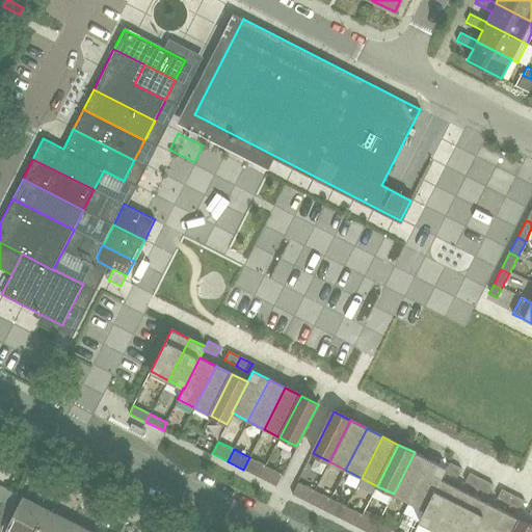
[(409,502),(430,460),(415,452),(394,494),(409,502)]
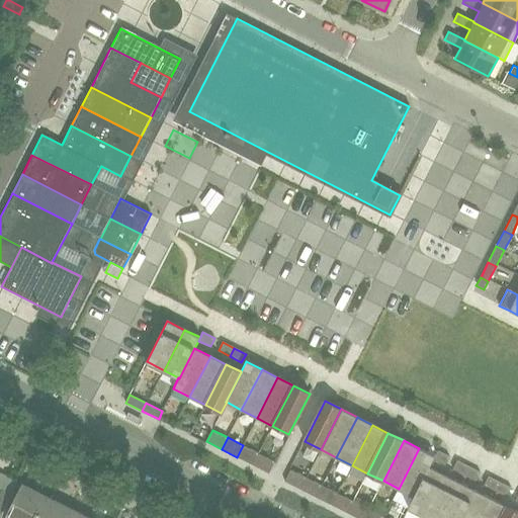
[(259,453),(243,445),(237,457),(253,465),(259,453)]
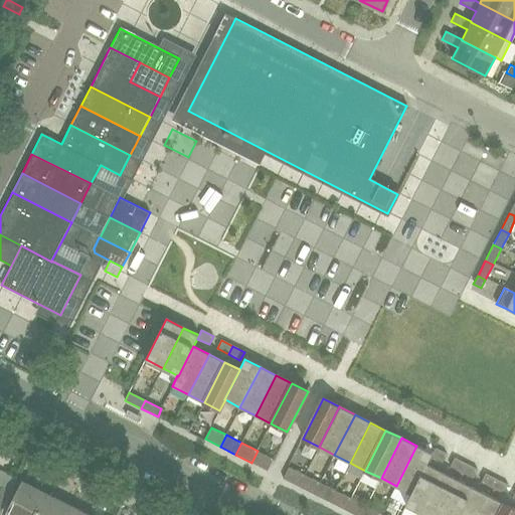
[(431,457),(433,454),(416,446),(396,486),(411,494),(426,465),(431,457)]
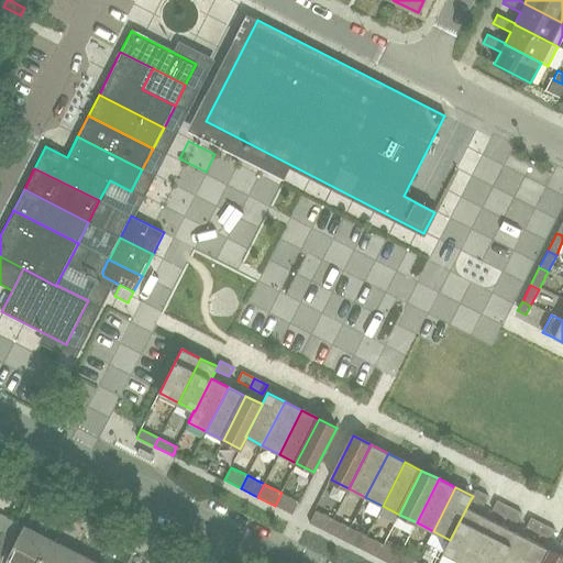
[(471,499),(472,499),(484,506),(488,497),(475,490),(473,496),(471,499)]
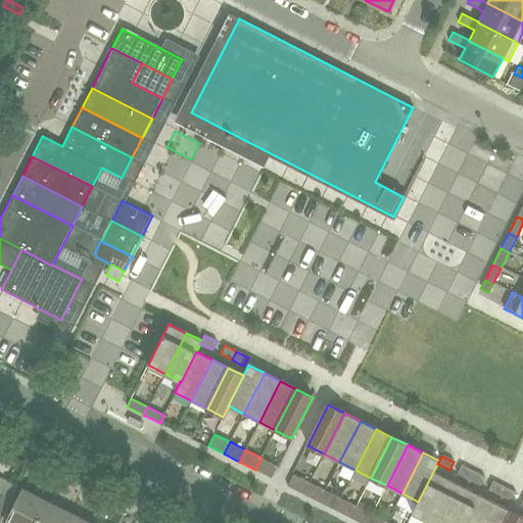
[(278,466),(262,458),(255,470),(272,478),(278,466)]
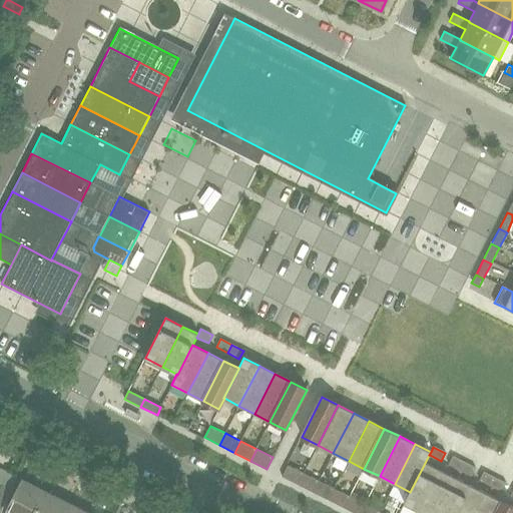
[(449,465),(460,471),(464,462),(453,457),(449,465)]
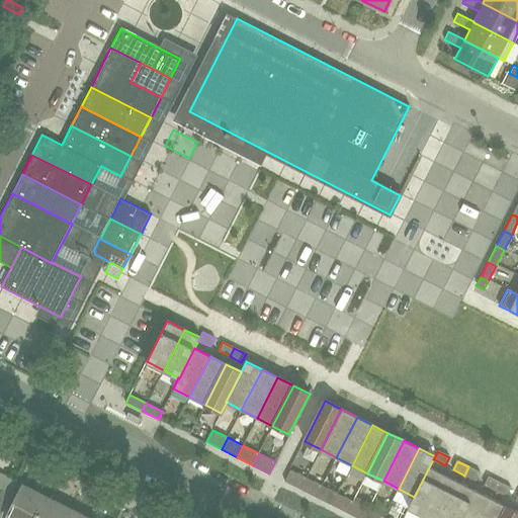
[(480,472),(468,466),(464,476),(476,481),(480,472)]
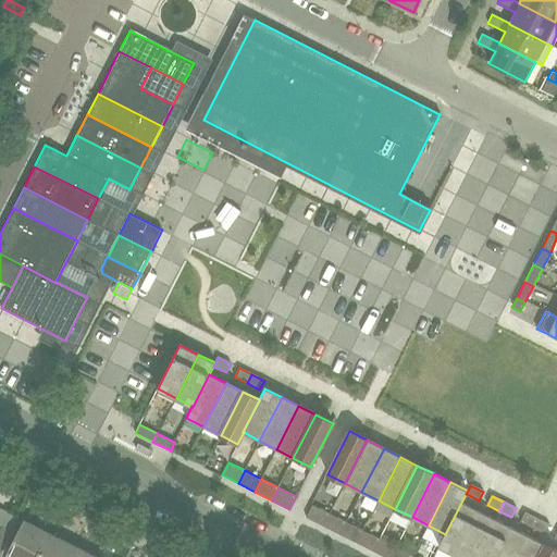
[(456,555),(479,511),(461,503),(445,534),(438,546),(456,555)]
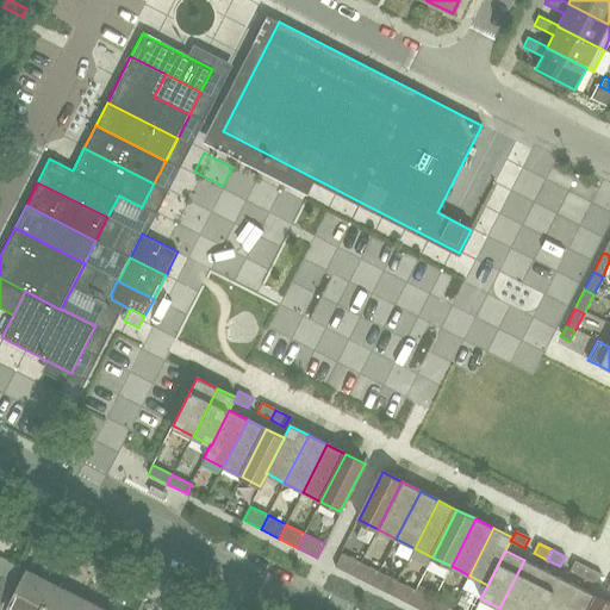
[(335,567),(354,577),(361,562),(342,553),(335,567)]
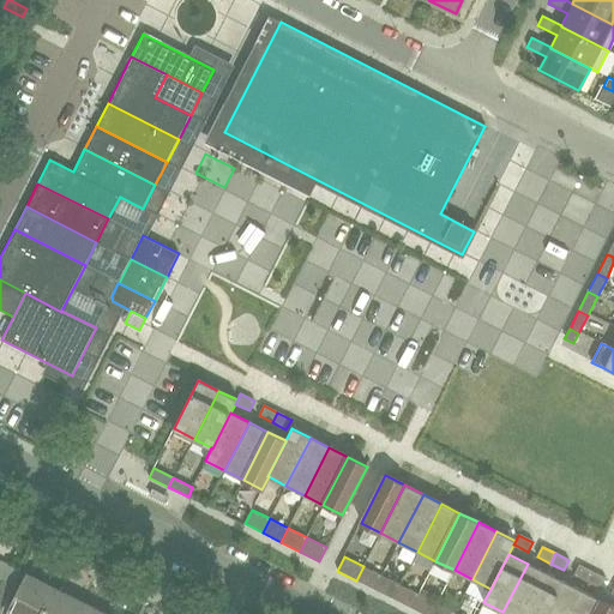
[(0,582),(0,609),(19,571),(0,560),(0,579),(1,581),(0,582)]
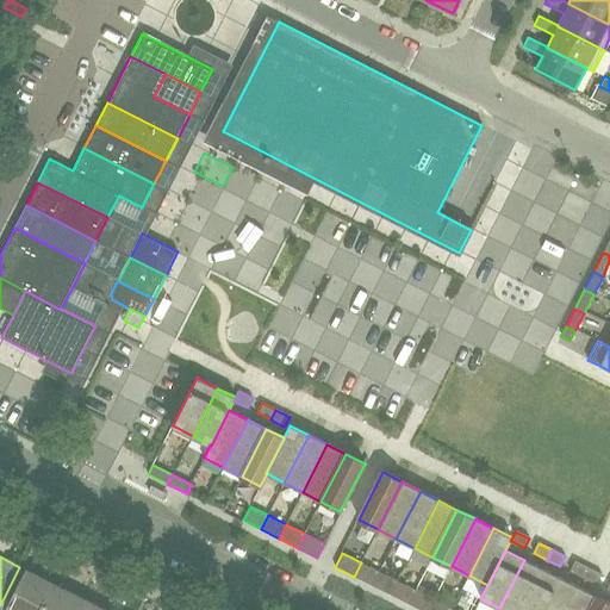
[(504,609),(521,609),(542,570),(524,560),(499,608),(504,609)]
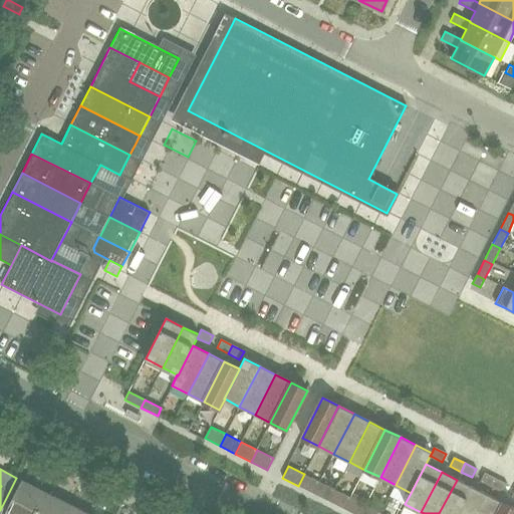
[(491,487),(496,479),(485,473),(480,482),(491,487)]
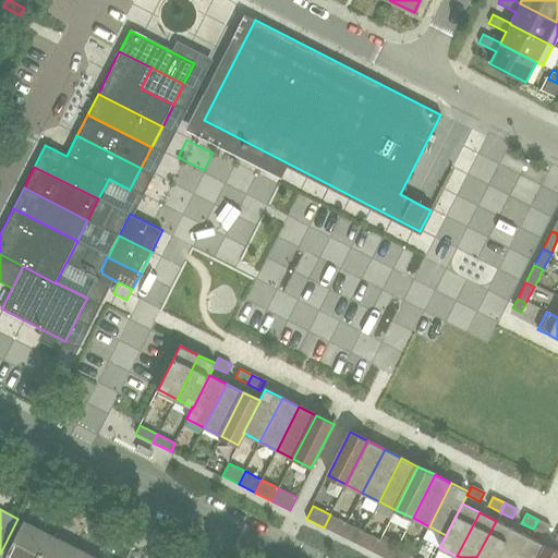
[(340,535),(347,523),(330,514),(324,528),(340,535)]
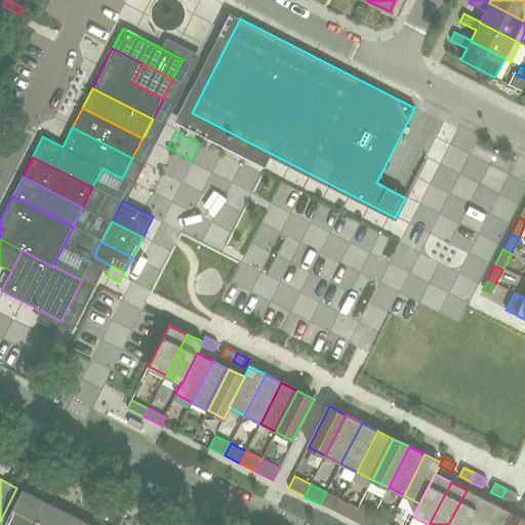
[(518,495),(507,489),(501,497),(514,503),(518,495)]
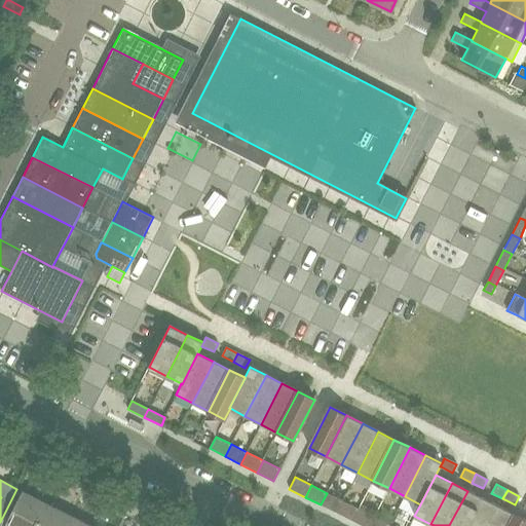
[(468,525),(483,498),(467,491),(449,525),(468,525)]
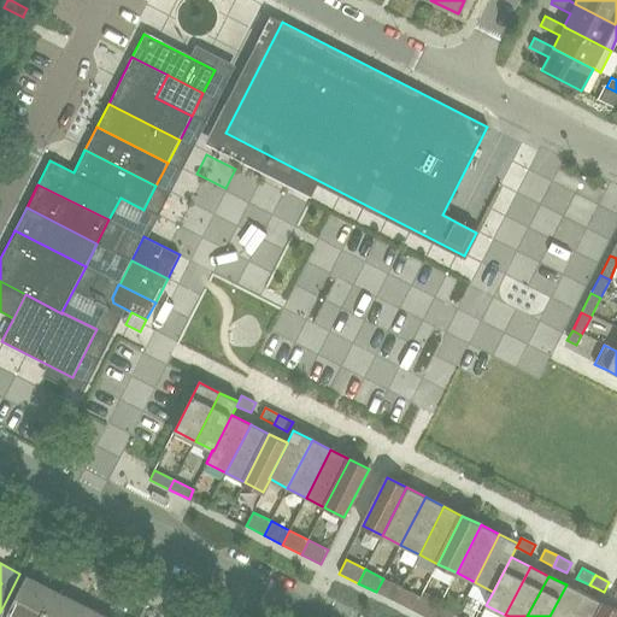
[(5,616),(40,616),(54,591),(27,577),(6,616),(5,616)]
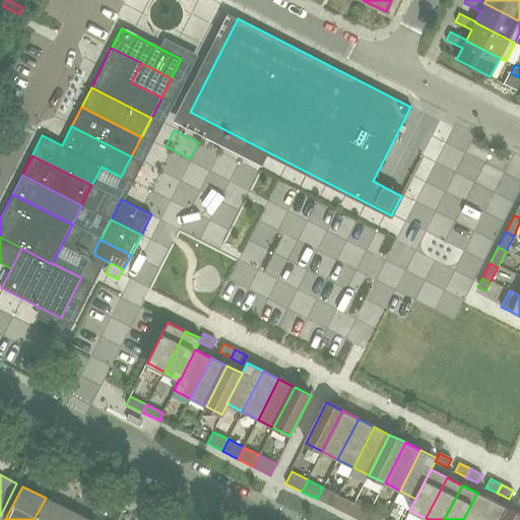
[(332,507),(338,495),(323,488),(317,499),(332,507)]
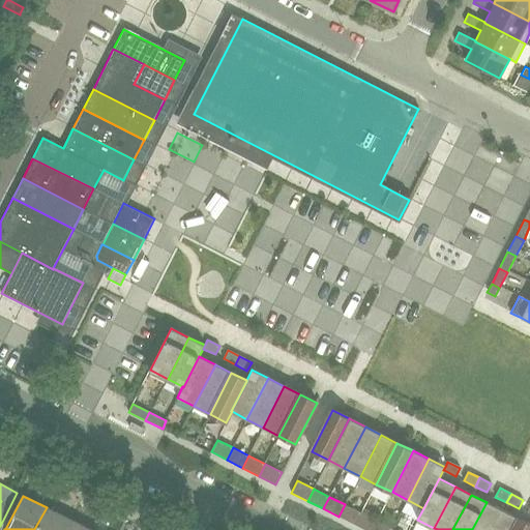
[(492,529),(503,510),(487,502),(472,529),(492,529)]
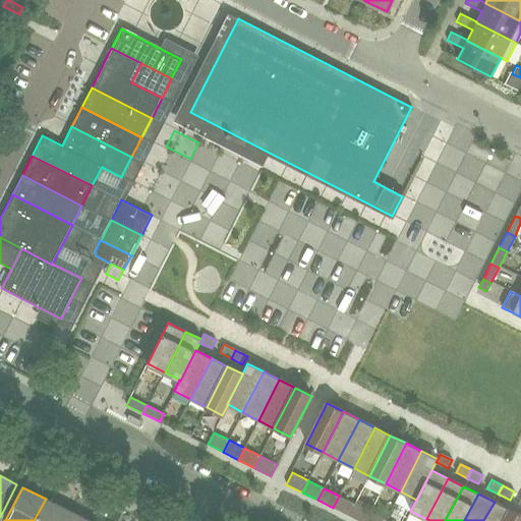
[(349,516),(355,504),(339,496),(333,508),(349,516)]
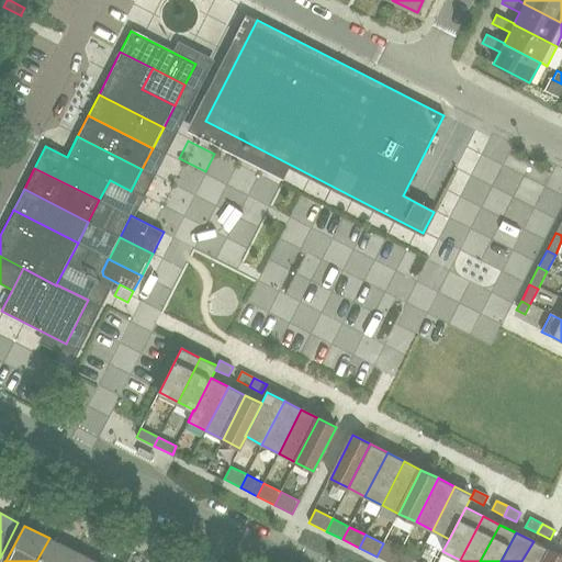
[(68,561),(74,551),(49,538),(36,561),(68,561)]
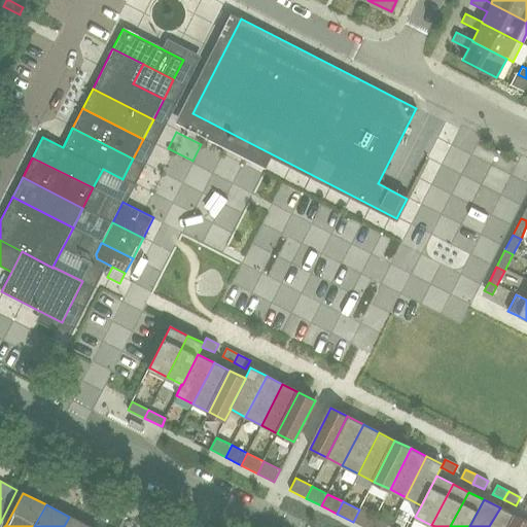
[(510,526),(516,516),(500,507),(489,526),(510,526)]
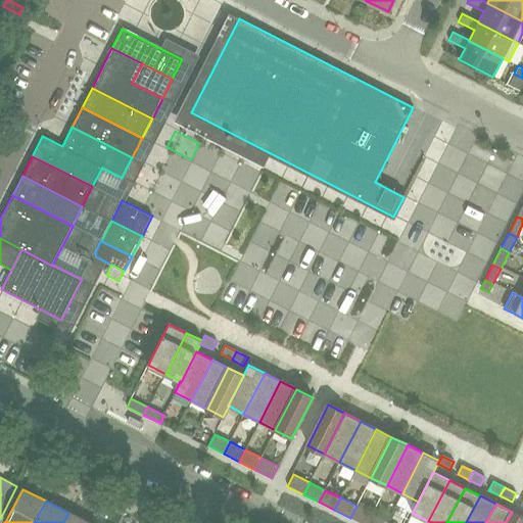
[(360,522),(367,522),(372,514),(357,506),(350,518),(360,522)]
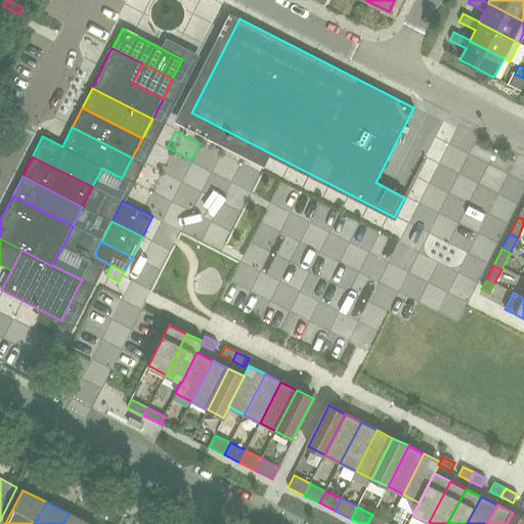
[(523,523),(523,518),(513,513),(507,523),(523,523)]
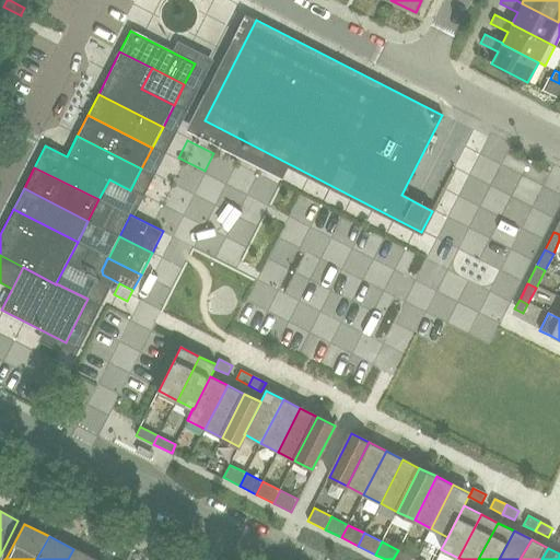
[(95,559),(73,549),(68,559),(95,559)]
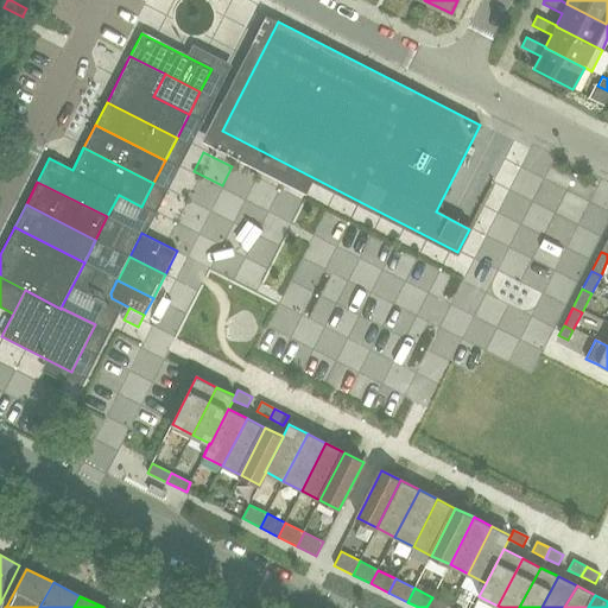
[(449,607),(450,607),(432,597),(426,607),(449,607)]
